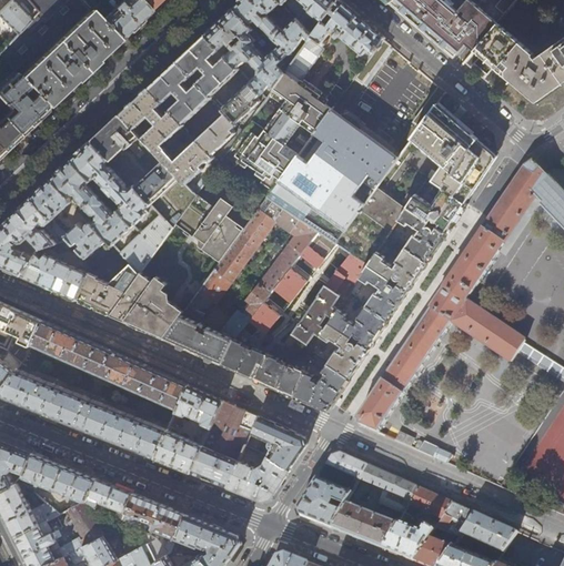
[(76,0),(21,0),(33,14),(27,21),(12,38),(0,50),(0,62),(12,76),(26,89),(33,97),(44,109),(88,68),(98,59),(116,42),(87,11),(76,0)]
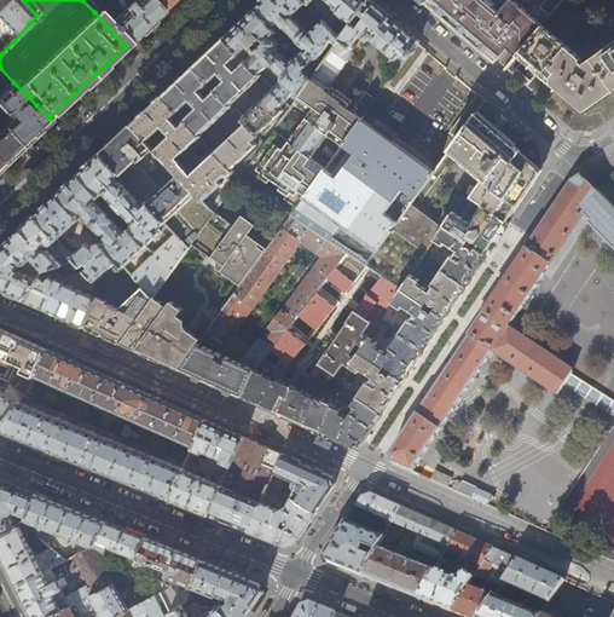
[(11,4),(13,0),(10,0),(0,10),(0,27),(13,41),(29,23),(23,16),(25,13),(18,5),(15,7),(11,4)]
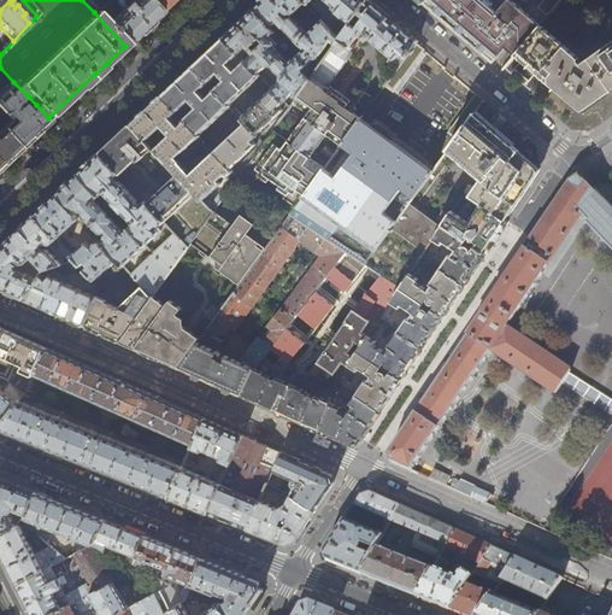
[(0,10),(10,0),(0,0),(0,10)]
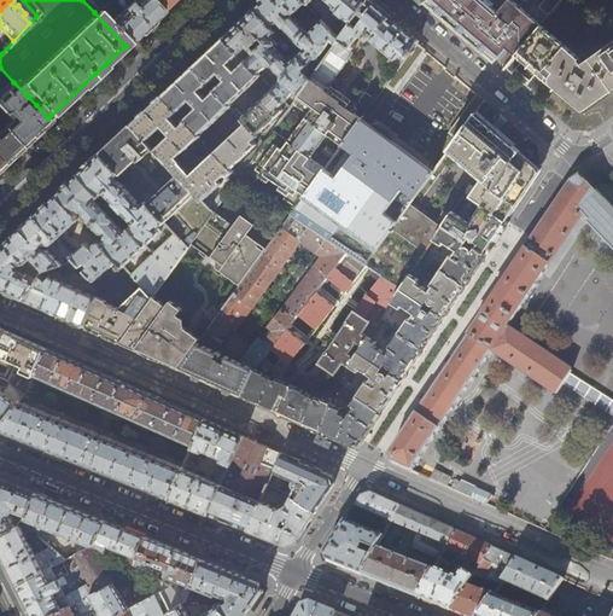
[(146,25),(159,15),(145,0),(130,0),(116,16),(111,11),(107,15),(100,6),(94,12),(126,46),(146,25)]
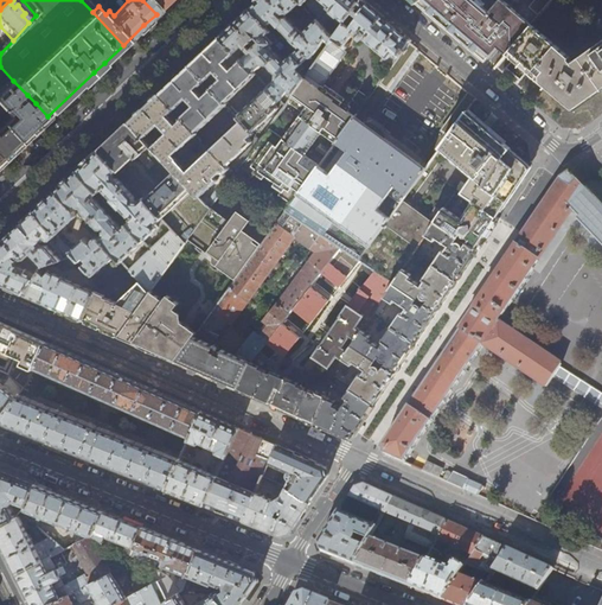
[(142,0),(157,14),(171,0),(142,0)]
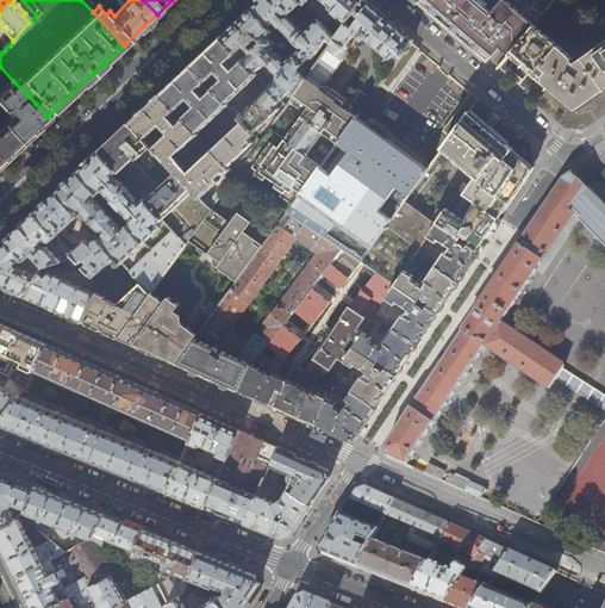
[(285,17),(299,4),(294,0),(259,0),(248,11),(264,29),(272,23),(297,49),(289,55),(299,66),(307,59),(309,59),(310,59),(323,41),(328,45),(332,39),(322,29),(315,20),(300,33),(285,17)]
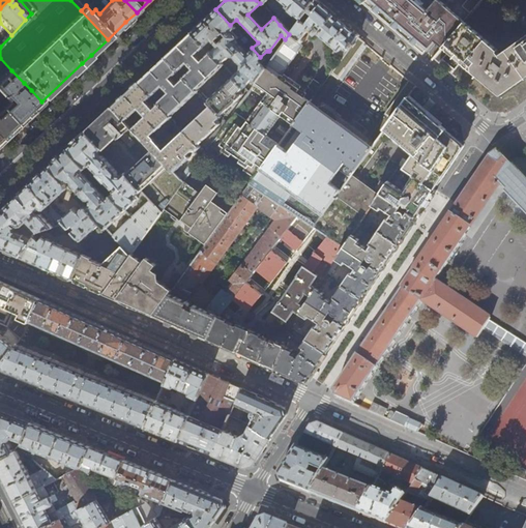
[(256,0),(260,3),(261,5),(266,0),(274,0),(283,7),(282,8),(297,22),(313,1),(312,0),(256,0)]
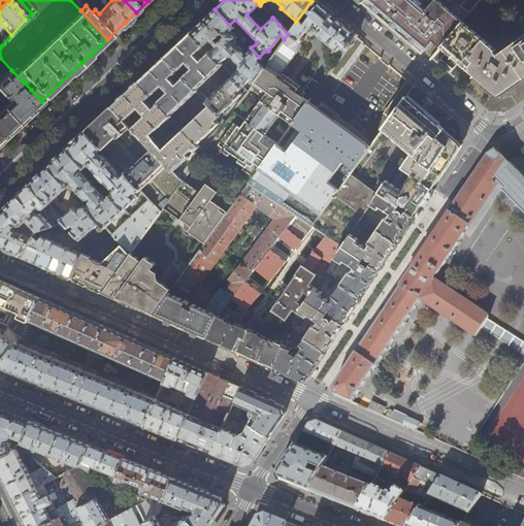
[(459,24),(480,0),(437,0),(364,0),(359,4),(420,56),(430,42),(437,48),(459,24)]
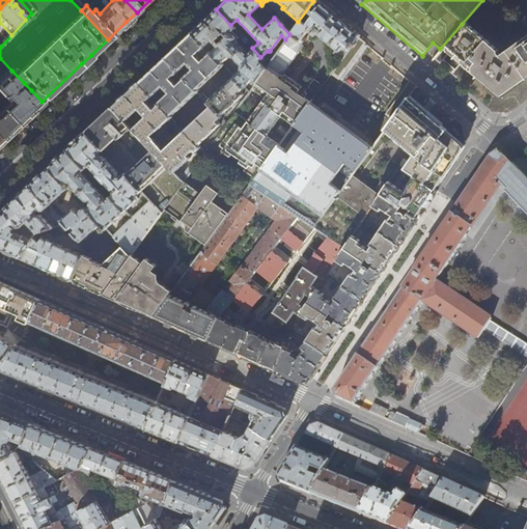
[(322,8),(313,1),(298,22),(294,27),(289,34),(285,39),(285,40),(296,48),(299,45),(300,44),(298,42),(308,28),(311,31),(308,34),(311,36),(314,33),(332,50),(328,55),(337,61),(354,39),(356,37),(342,26),(322,8)]
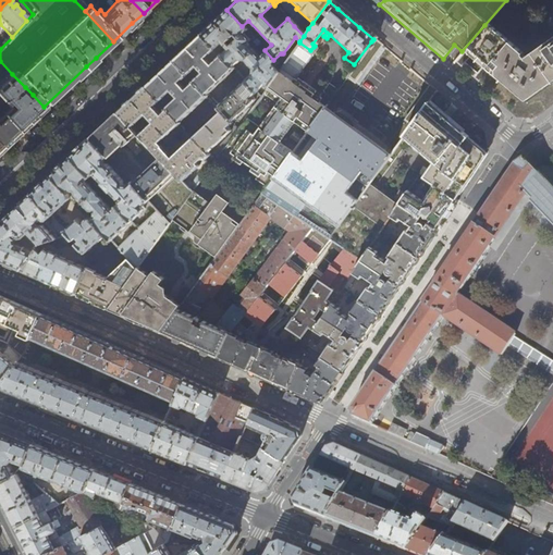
[(265,50),(257,57),(245,44),(252,37),(242,26),(226,10),(213,22),(198,36),(231,70),(240,60),(253,72),(242,82),(254,94),(261,83),(266,88),(277,73),(269,64),(273,60),(265,50)]
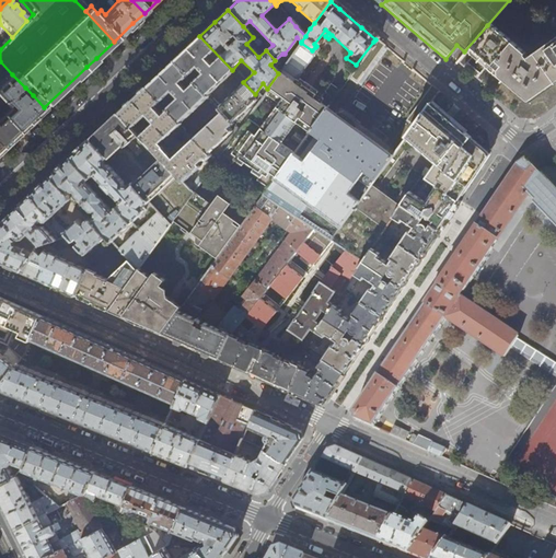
[(301,21),(296,26),(305,36),(310,28),(301,21)]
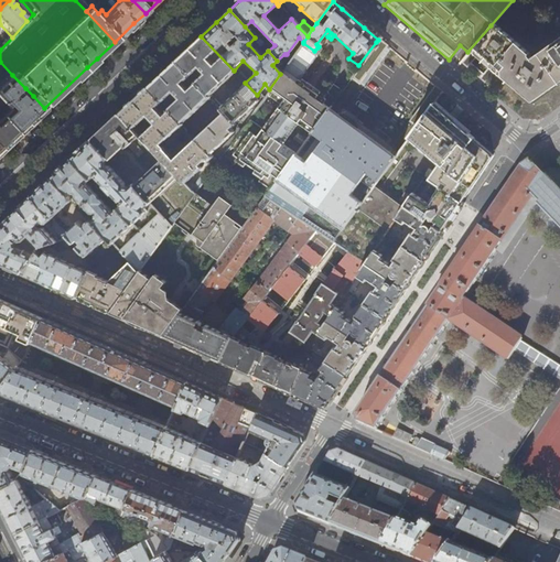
[(482,85),(487,89),(494,95),(492,97),(519,120),(537,121),(556,108),(559,105),(559,36),(528,60),(526,56),(527,55),(491,25),(467,52),(456,65),(482,86),(482,85)]
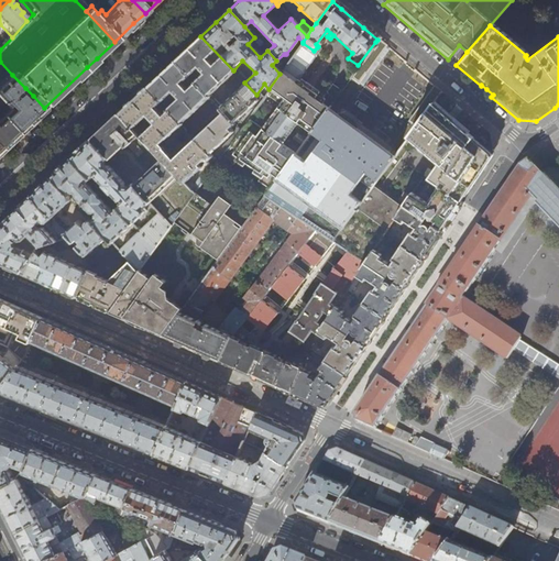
[(186,51),(173,63),(205,98),(233,70),(200,36),(186,51)]
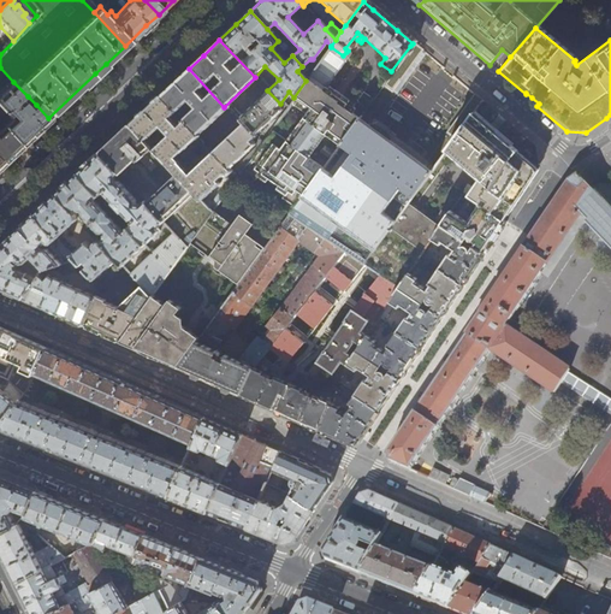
[(419,52),(410,46),(391,71),(379,88),(387,94),(419,52)]
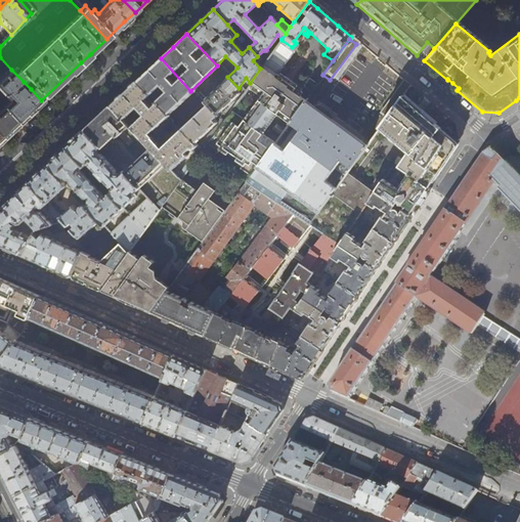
[(271,145),(259,136),(273,117),(286,126),(287,125),(302,102),(303,102),(297,98),(300,94),(293,89),(295,87),(282,78),(279,80),(274,76),(297,45),(295,44),(292,47),(282,40),(260,69),(250,83),(244,91),(256,99),(240,122),(227,113),(220,123),(204,146),(214,154),(218,148),(241,164),(236,170),(248,177),(271,145)]
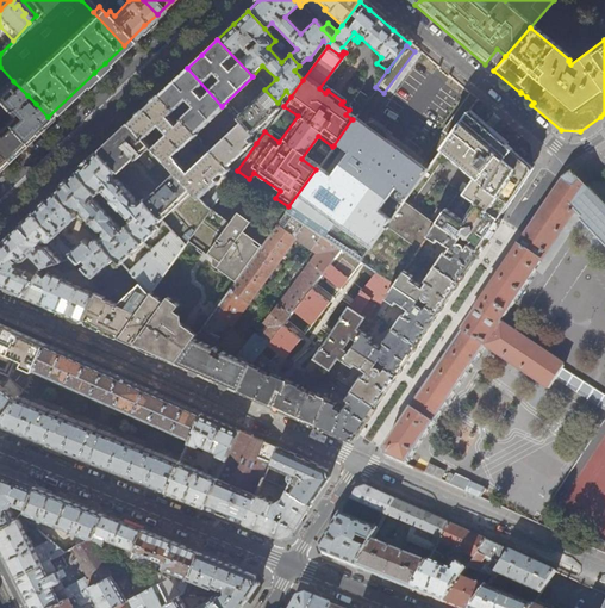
[(170,84),(156,97),(193,136),(223,107),(222,106),(187,68),(170,84)]
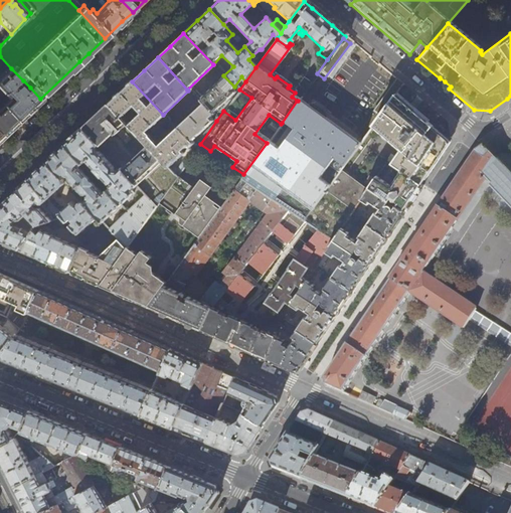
[(17,87),(23,80),(11,68),(0,78),(0,97),(5,103),(0,108),(0,110),(14,124),(26,113),(40,99),(30,88),(23,94),(17,87)]
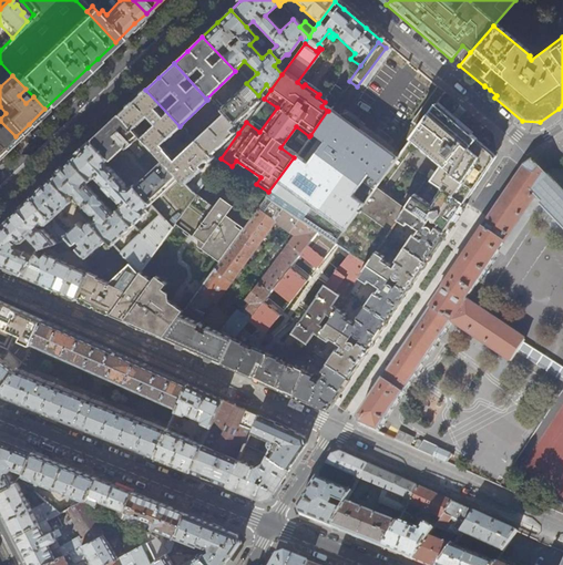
[(258,95),(246,83),(246,82),(217,110),(222,114),(232,125),(262,98),(258,95)]
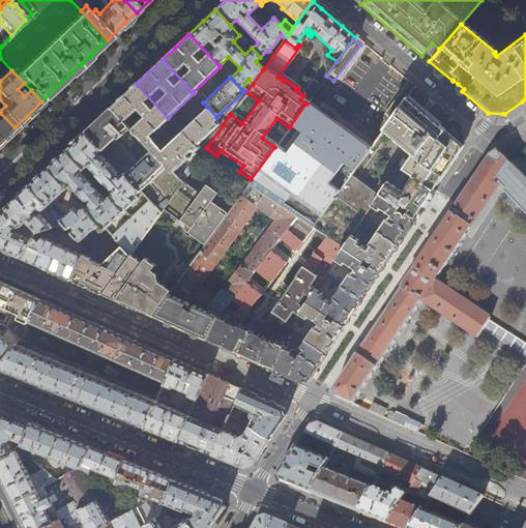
[(122,96),(110,109),(170,173),(186,158),(184,156),(190,152),(193,152),(195,154),(179,176),(176,173),(172,176),(180,183),(181,181),(201,154),(199,151),(195,147),(180,132),(161,150),(152,141),(149,137),(169,119),(168,118),(136,84),(122,96)]
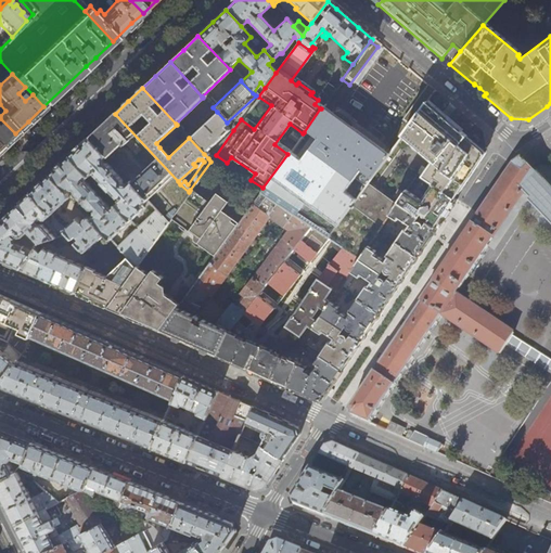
[(408,127),(423,105),(432,93),(425,88),(399,120),(408,127)]
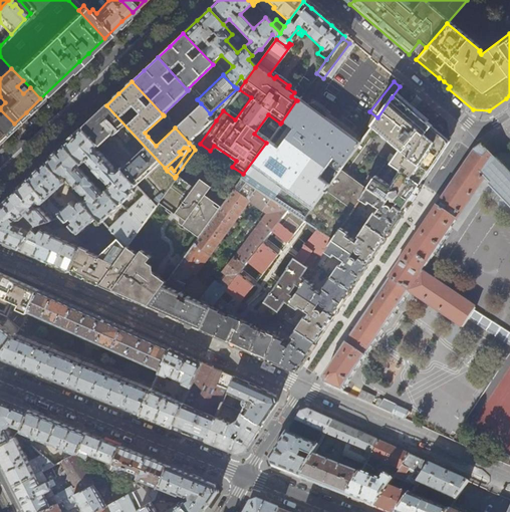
[(412,114),(392,97),(377,117),(368,129),(398,151),(392,160),(387,156),(381,163),(390,168),(417,186),(423,177),(442,149),(445,145),(430,134),(426,131),(428,129),(412,114)]
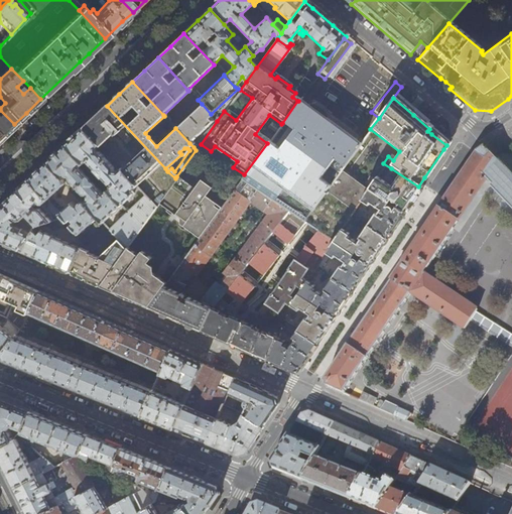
[(359,145),(297,101),(282,123),(283,124),(281,127),(284,129),(286,126),(292,130),(286,139),(283,137),(282,140),(284,142),(278,150),(269,144),(273,139),(271,138),(267,143),(244,174),(240,180),(248,185),(259,169),(312,208),(328,186),(317,179),(327,166),(338,174),(339,171),(359,145)]
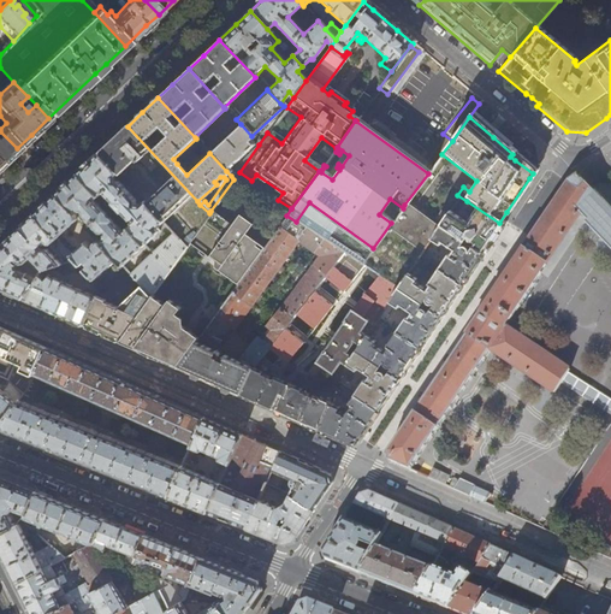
[(253,137),(251,136),(241,124),(209,153),(226,171),(253,146),(253,145),(249,141),(253,137)]
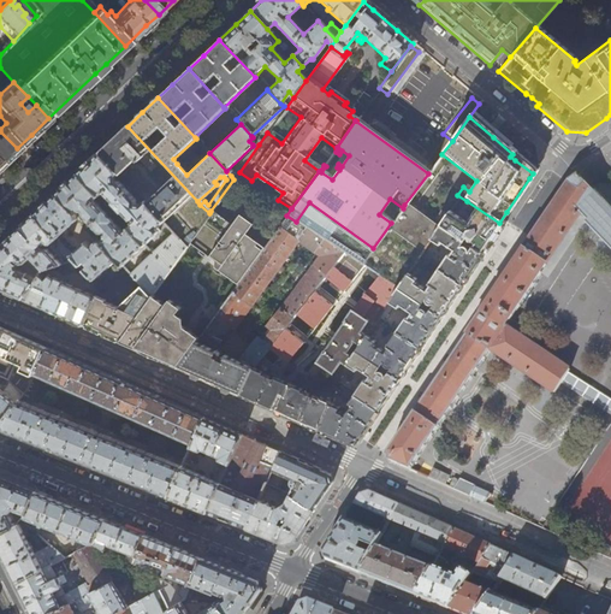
[(112,141),(96,155),(116,176),(123,169),(149,198),(142,205),(160,224),(171,236),(183,249),(209,213),(200,205),(197,201),(128,127),(112,141)]
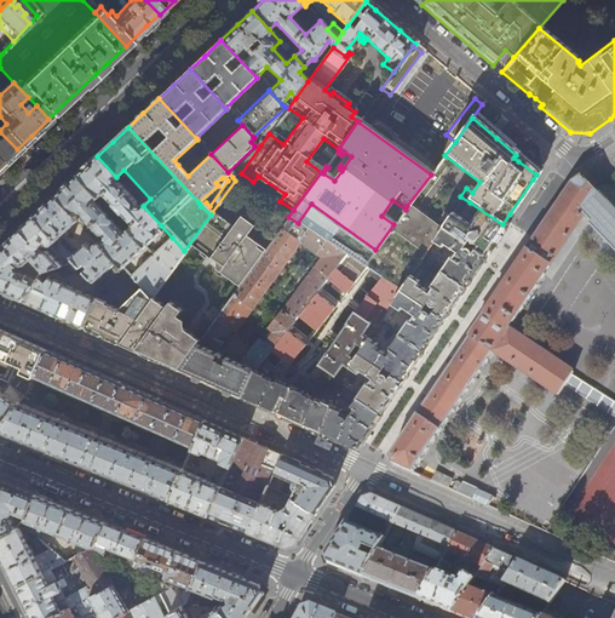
[(0,164),(1,162),(17,149),(0,132),(0,164)]
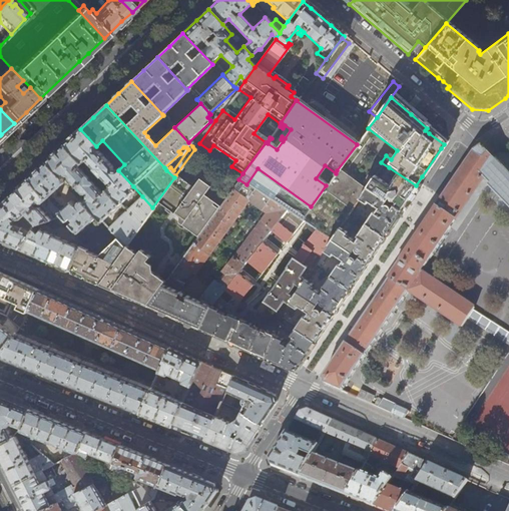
[(214,118),(192,146),(194,149),(199,143),(215,120),(214,118)]
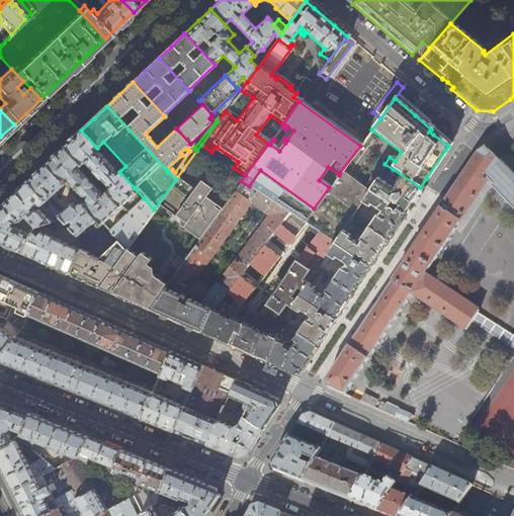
[(278,131),(269,124),(265,130),(273,137),(278,131)]
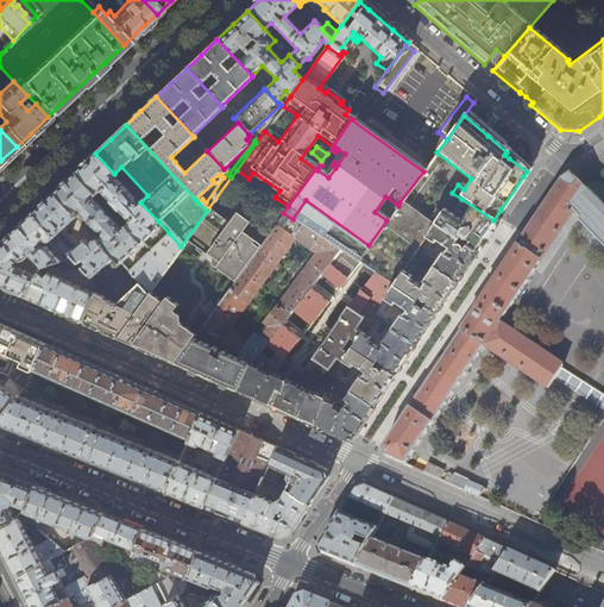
[(334,155),(328,151),(327,154),(321,161),(320,162),(326,166),(334,155)]
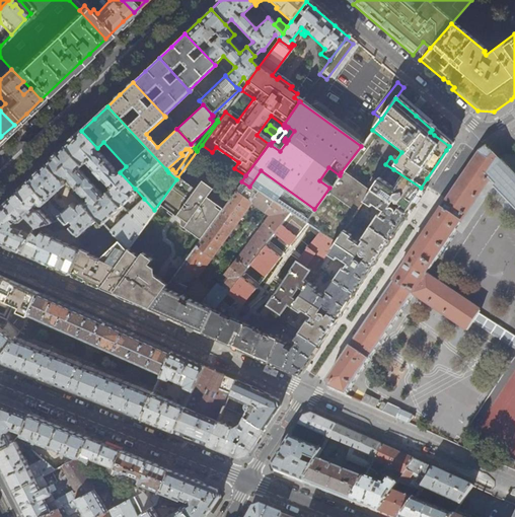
[(94,151),(97,148),(81,131),(71,140),(63,148),(80,167),(84,164),(108,190),(105,194),(119,208),(131,197),(129,195),(135,189),(120,172),(119,171),(116,174),(112,173),(112,170),(97,155),(94,154),(94,151)]
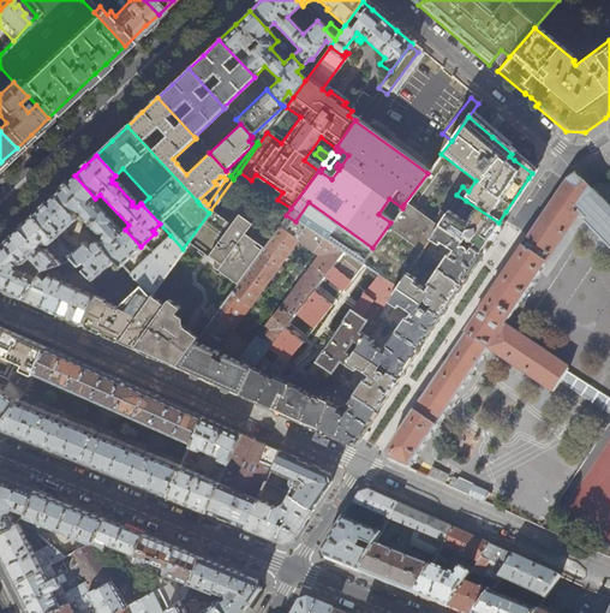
[(63,186),(53,196),(71,216),(76,213),(79,213),(79,216),(96,234),(101,233),(101,239),(97,243),(114,260),(120,267),(141,247),(125,230),(120,233),(91,202),(95,198),(75,176),(63,186)]
